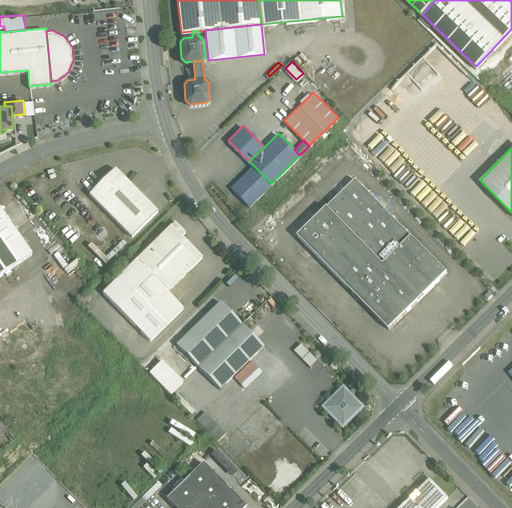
[(158,209),(115,166),(89,191),(132,235),(158,209)]
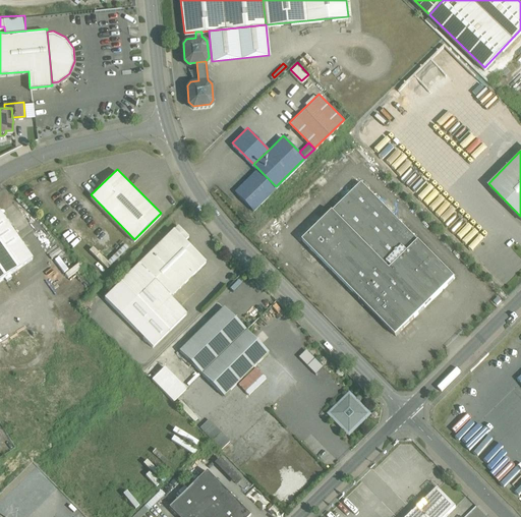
[(258,169),(236,190),(253,209),(276,186),(258,169)]
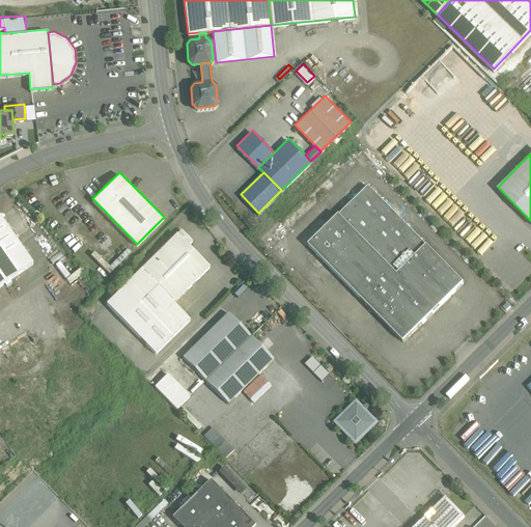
[(464,280),(368,184),(308,243),(360,295),(379,276),(422,321),(464,280)]
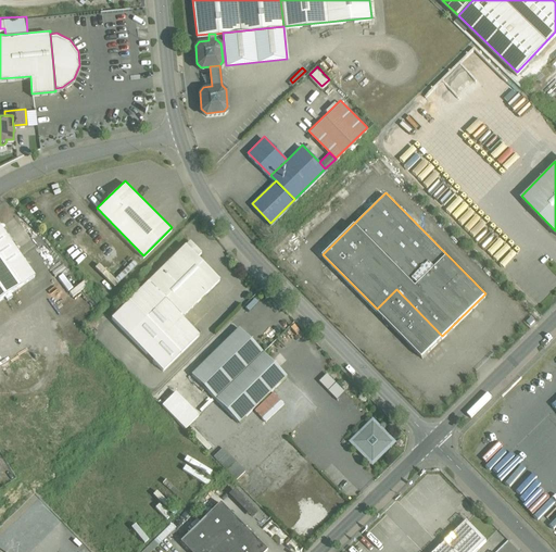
[(0,222),(0,296),(5,293),(8,297),(12,293),(10,290),(35,273),(0,222)]
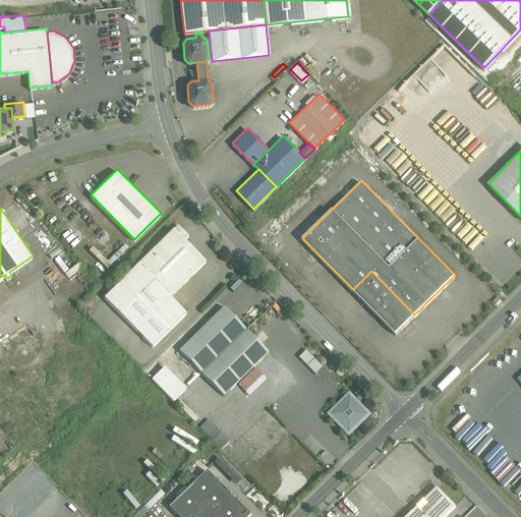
[(178,223),(104,295),(152,344),(186,310),(170,294),(206,260),(184,237),(188,233),(178,223)]
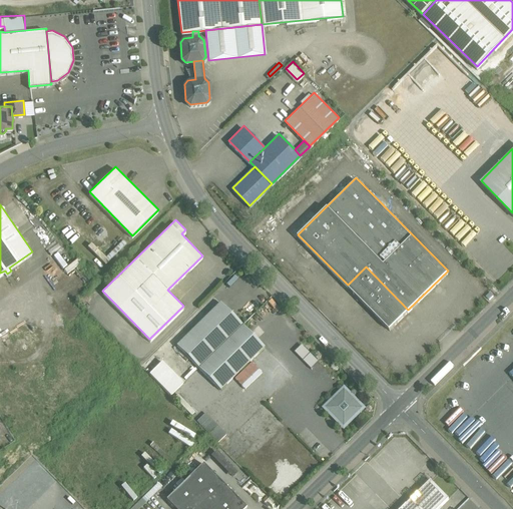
[(408,310),(366,267),(348,285),(390,328),(408,310)]
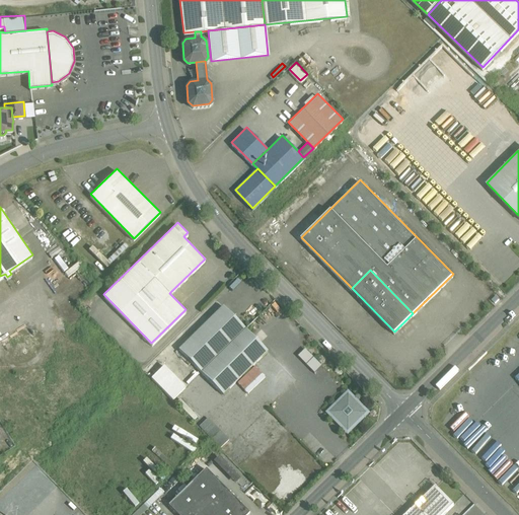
[(223,303),(178,347),(223,391),(267,348),(223,303)]
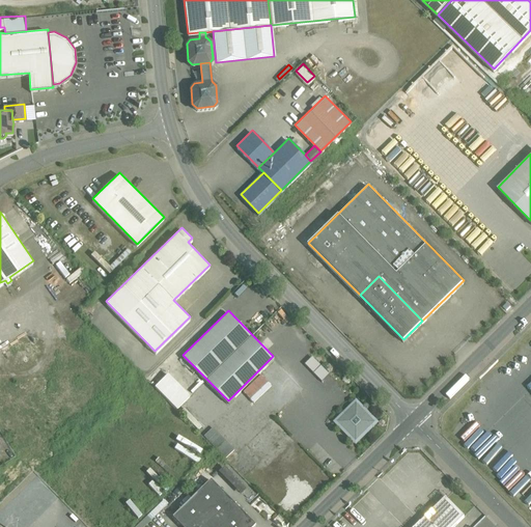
[(313,354),(307,360),(323,377),(330,370),(313,354)]
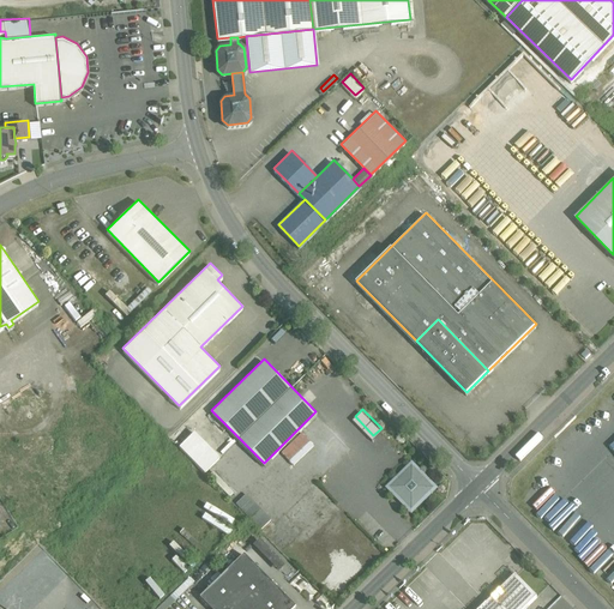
[(204,469),(220,454),(194,428),(179,442),(204,469)]
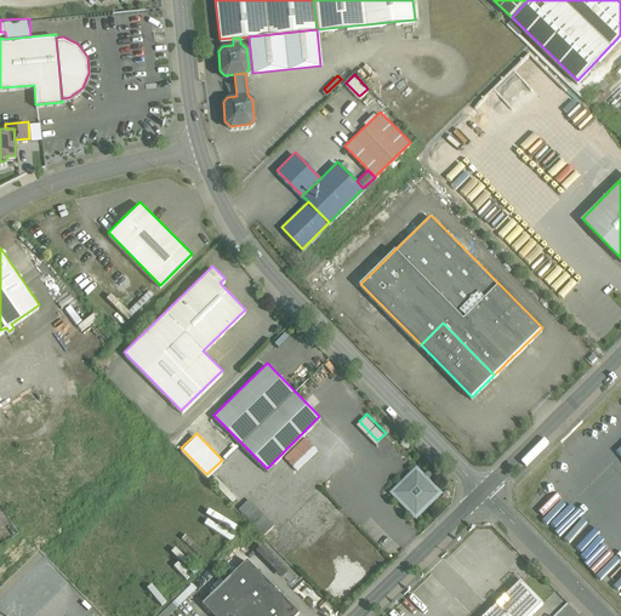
[(292,461),(313,441),(305,433),(284,452),(292,461)]
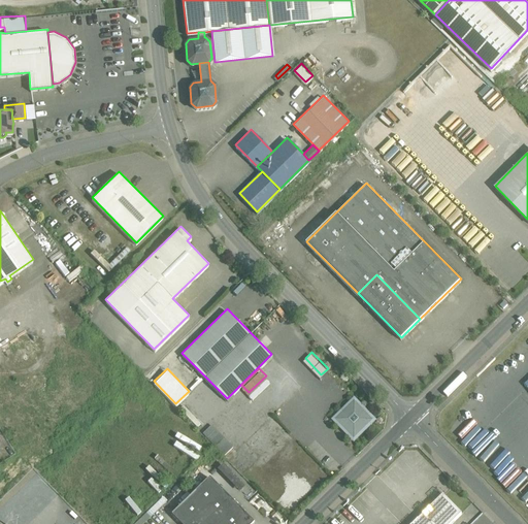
[(373,417),(355,398),(335,417),(354,436),(373,417)]
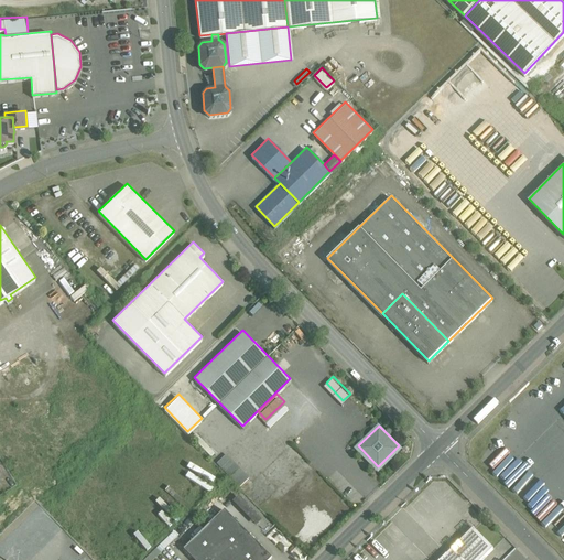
[(226,451),(216,460),(220,465),(230,455),(226,451)]
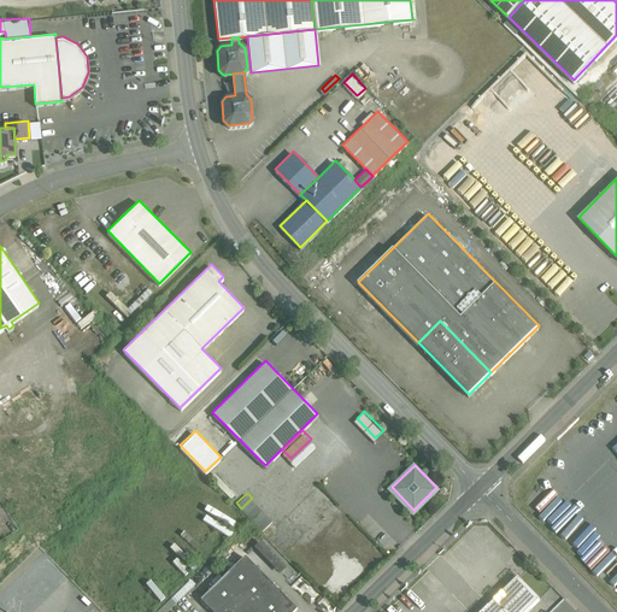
[(252,498),(241,508),(247,513),(257,504),(252,498)]
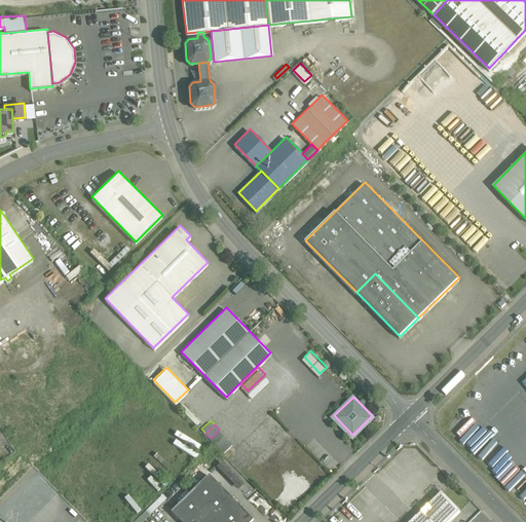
[(219,430),(211,438),(215,442),(223,434),(219,430)]
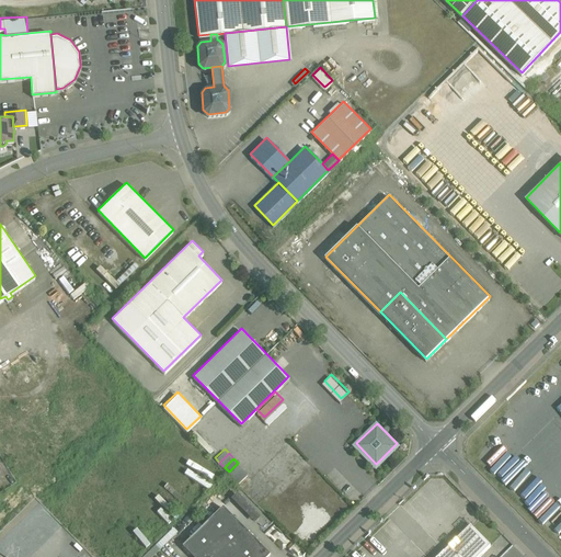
[(238,463),(229,472),(233,476),(242,467),(238,463)]
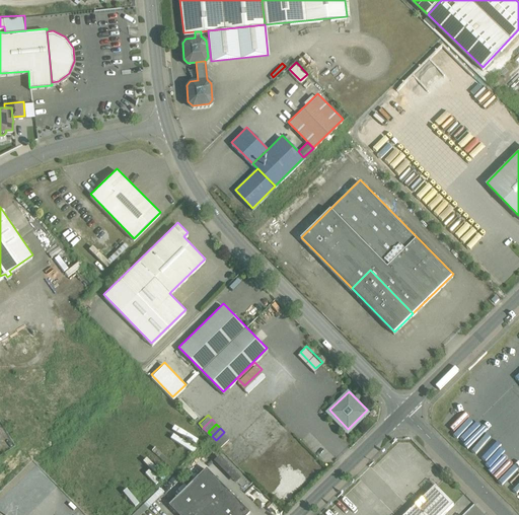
[(224,432),(216,440),(220,445),(229,436),(224,432)]
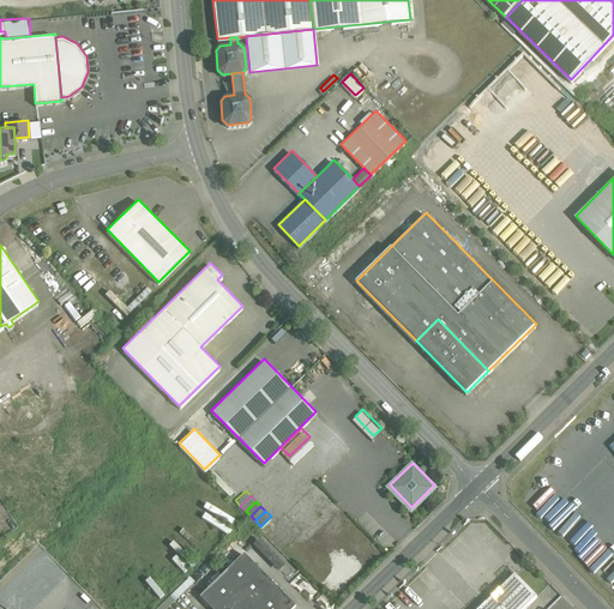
[(289,608),(295,604),(244,552),(199,595),(212,608),(289,608)]
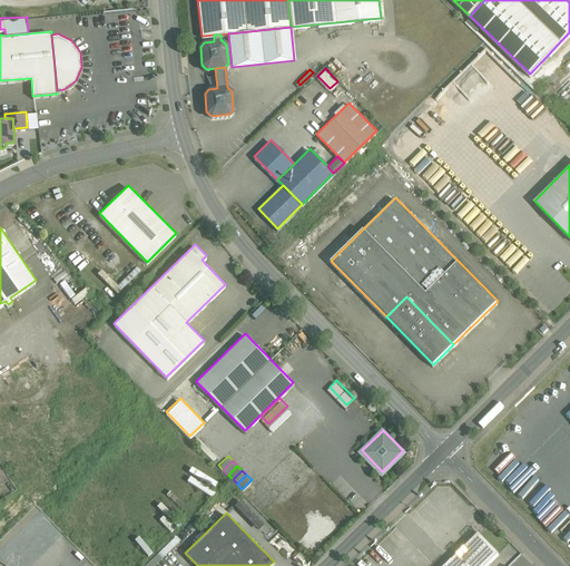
[(479,530),(442,565),(483,565),(499,552),(479,530)]
